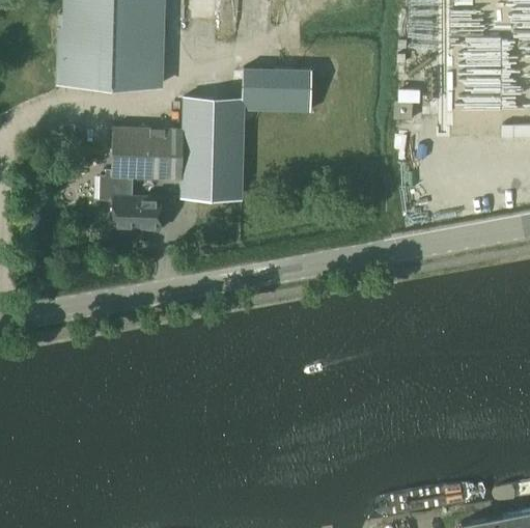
[(162,0),(67,0),(65,90),(160,93),(162,0)]
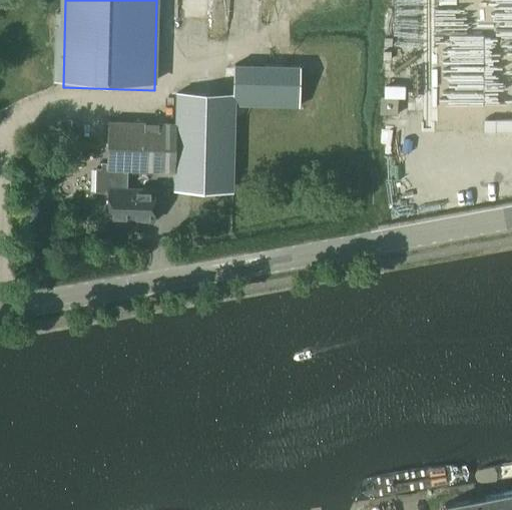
[(109,123),(108,165),(103,164),(103,170),(97,170),(97,194),(110,194),(109,222),(154,223),(155,191),(128,190),(128,172),(176,174),(175,191),(225,192),(233,192),(236,106),(301,108),(301,68),(235,66),(234,96),(178,95),(177,125),(109,123)]
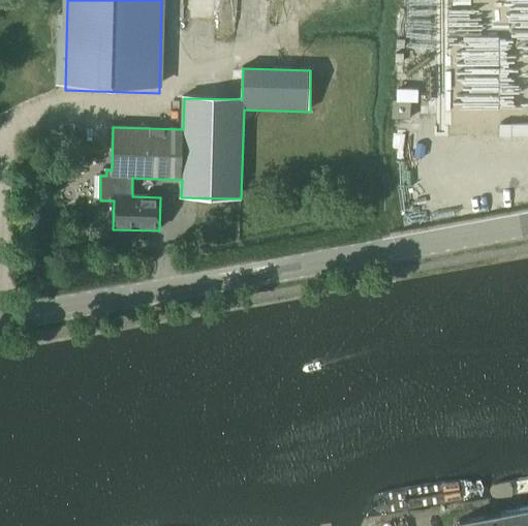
[(398,92),(397,101),(417,102),(418,92),(398,92)]
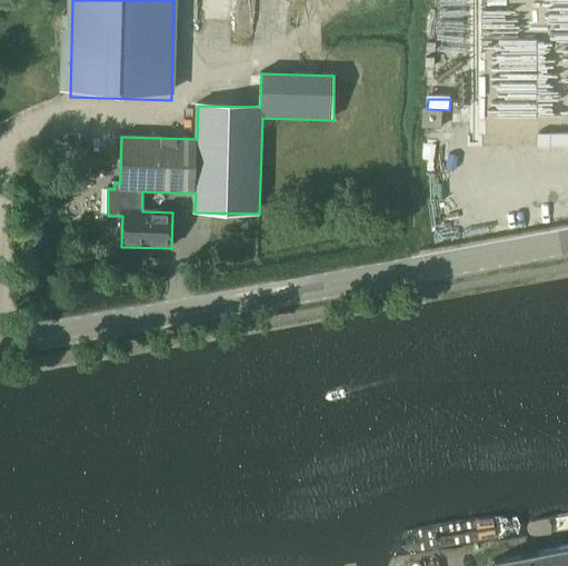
[(422,110),(422,129),(441,130),(442,110),(422,110)]
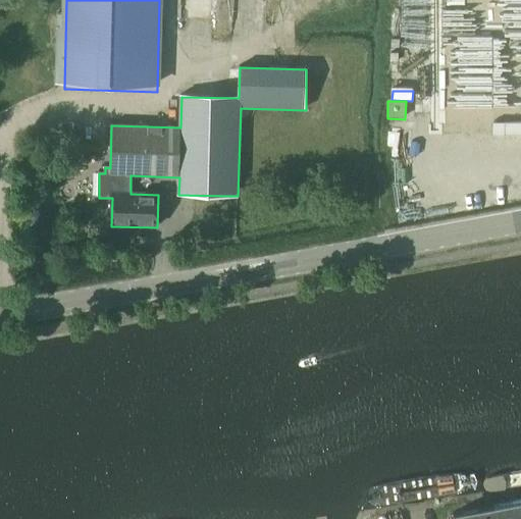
[(520,502),(454,516),(454,518),(520,518),(520,502)]
